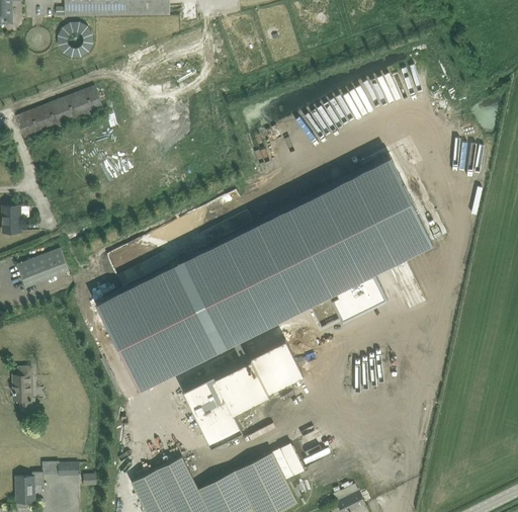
[(0,0),(0,28),(12,28),(12,5),(20,5),(19,0),(0,0)]
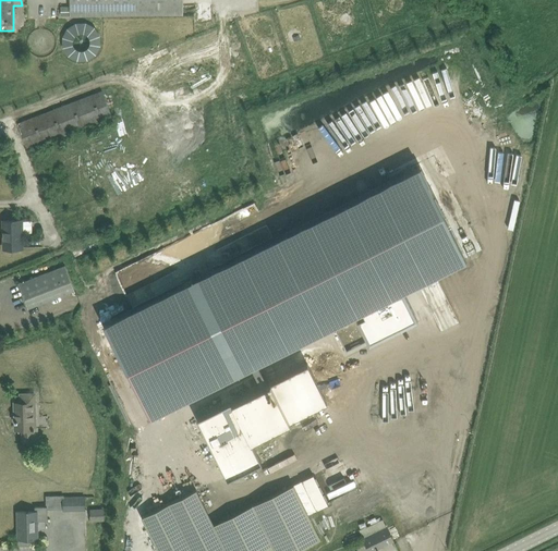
[(70,22),(70,23),(183,21),(182,0),(56,0),(57,4),(70,4),(70,12),(61,12),(61,22),(70,22)]
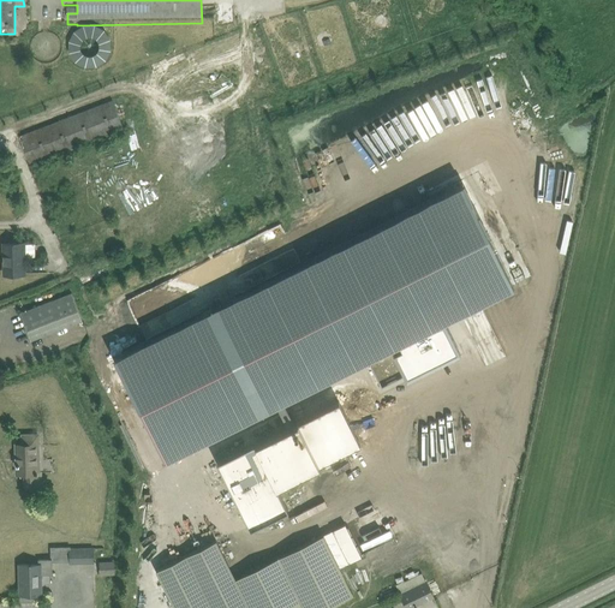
[(102,77),(117,42),(82,28),(67,63),(102,77)]
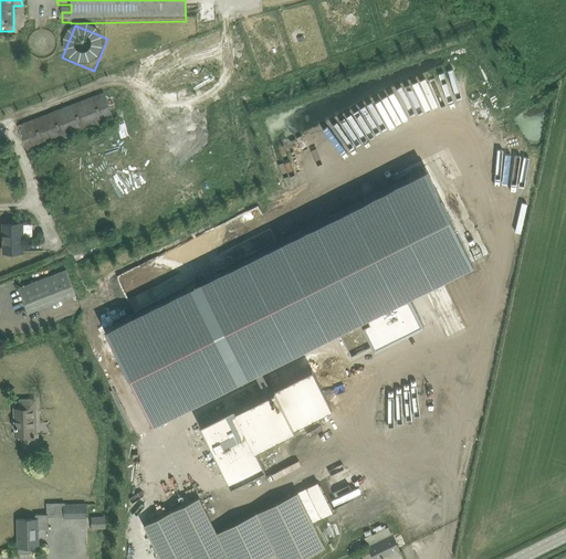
[(18,132),(22,143),(28,158),(42,153),(114,125),(104,99),(18,132)]
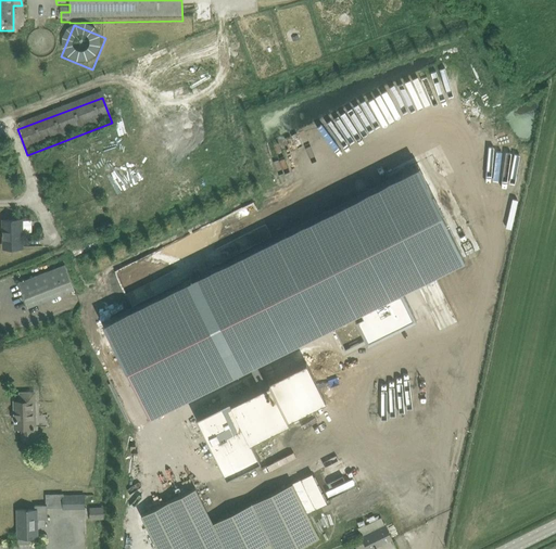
[(418,173),(103,329),(149,421),(361,316),(363,320),(374,343),(414,323),(400,296),(402,295),(464,264),(418,173)]
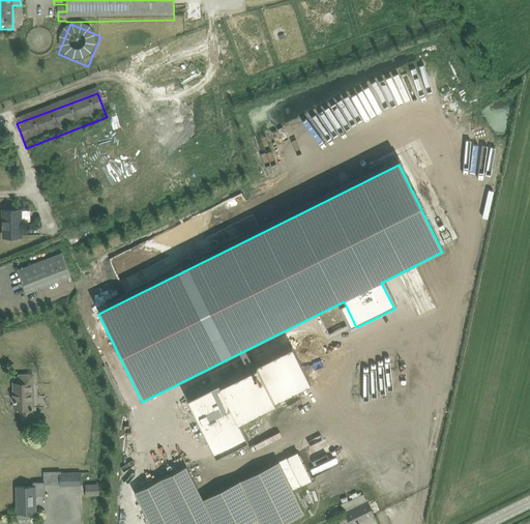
[(478,178),(467,188),(475,198),(487,187),(478,178)]
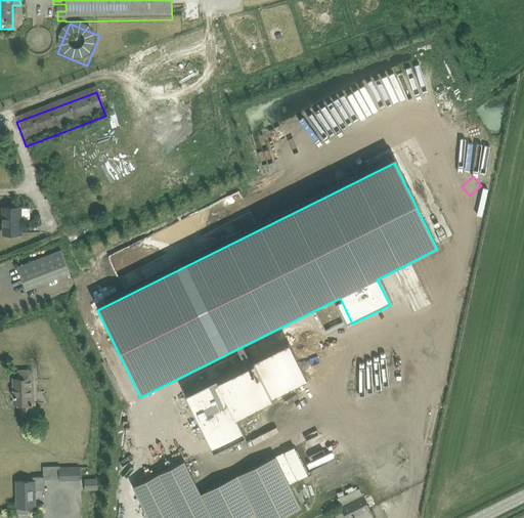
[(421,185),(427,205),(438,201),(432,182),(421,185)]
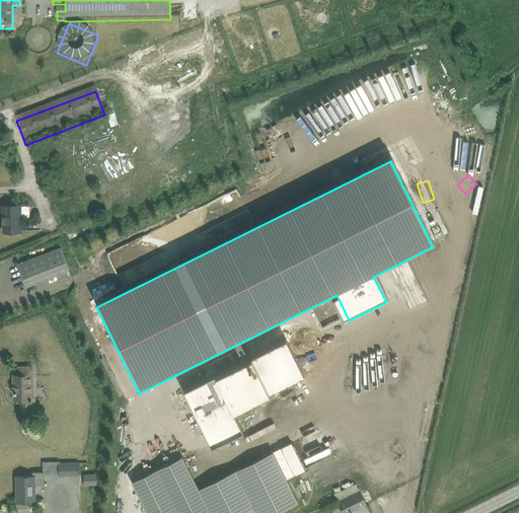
[(20,211),(3,211),(4,237),(21,236),(20,211)]
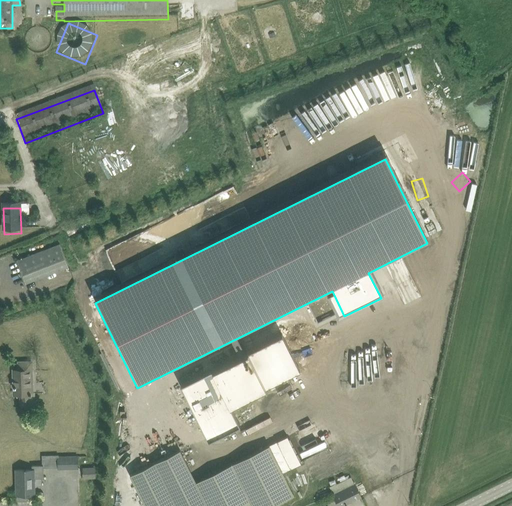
[(32,260),(28,261),(17,265),(26,289),(69,273),(60,249),(32,260)]
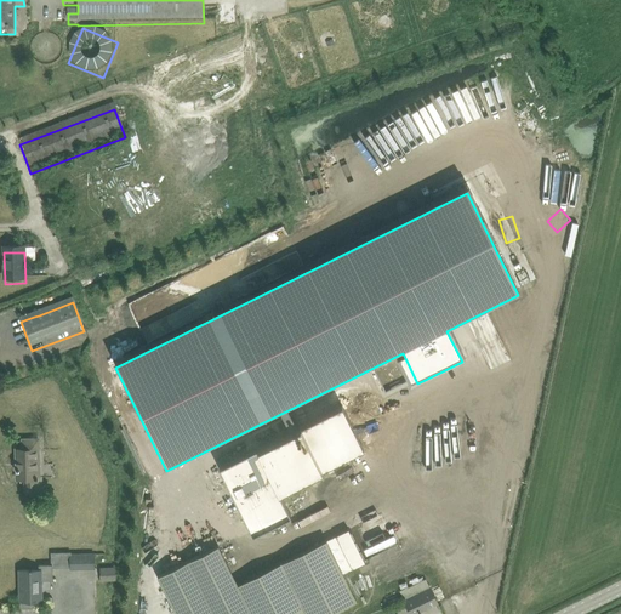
[(392,371),(345,391),(357,421),(404,402),(392,371)]
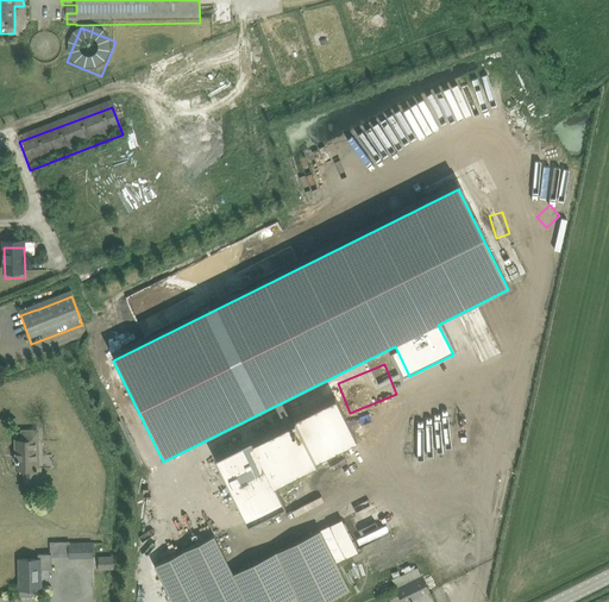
[(336,402),(215,463),(248,530),(286,510),(274,487),(357,445),(336,402)]
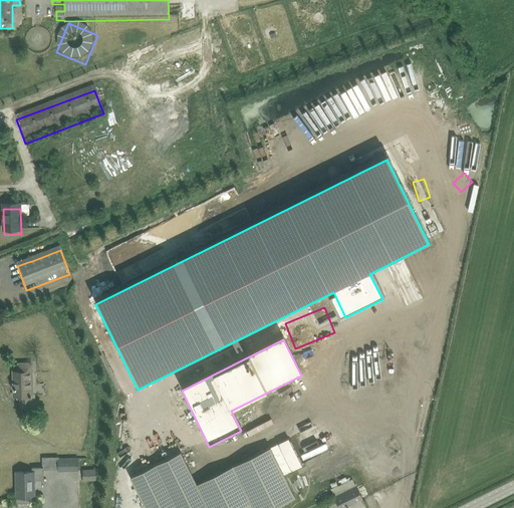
[(33,369),(19,369),(19,376),(13,376),(14,388),(12,388),(12,394),(14,394),(14,402),(21,402),(21,412),(34,412),(35,401),(33,401),(33,369)]
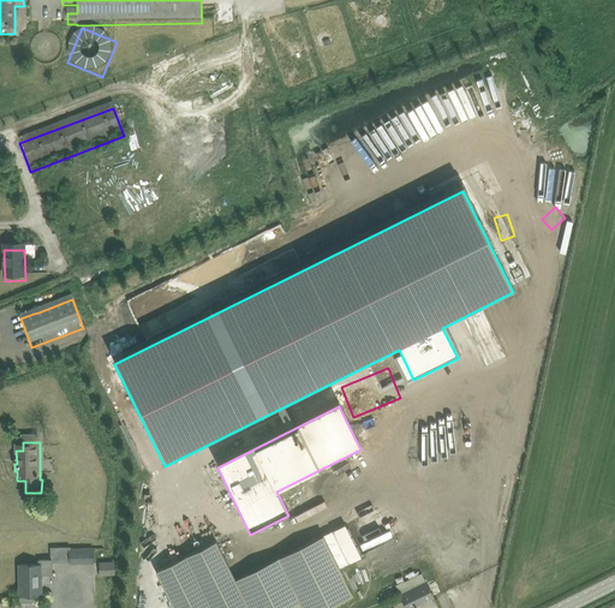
[(342,607),(350,603),(353,602),(339,573),(362,564),(346,530),(323,541),(236,585),(230,573),(230,572),(218,548),(216,547),(156,577),(171,607),(342,607)]
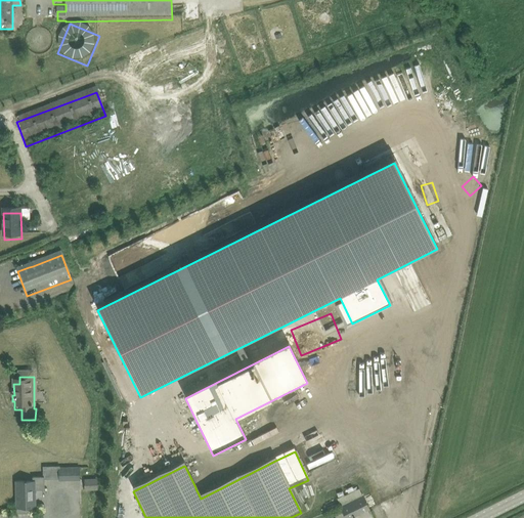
[(59,473),(59,484),(59,486),(81,486),(81,484),(80,472),(60,473),(59,473)]
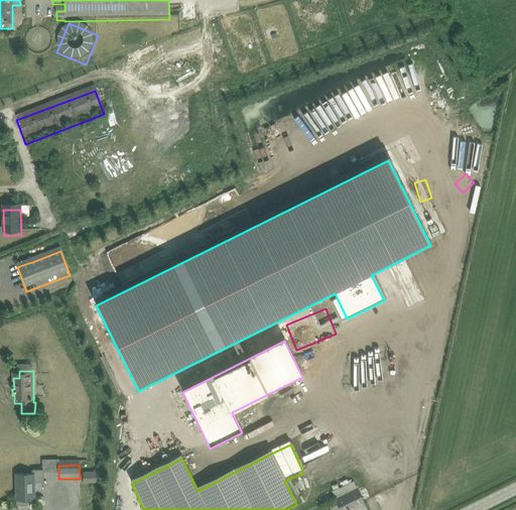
[(35,479),(32,479),(26,479),(16,479),(16,504),(17,504),(17,509),(27,509),(27,504),(35,504),(35,488),(44,488),(44,486),(44,478),(43,474),(42,474),(35,474),(35,475),(35,479)]
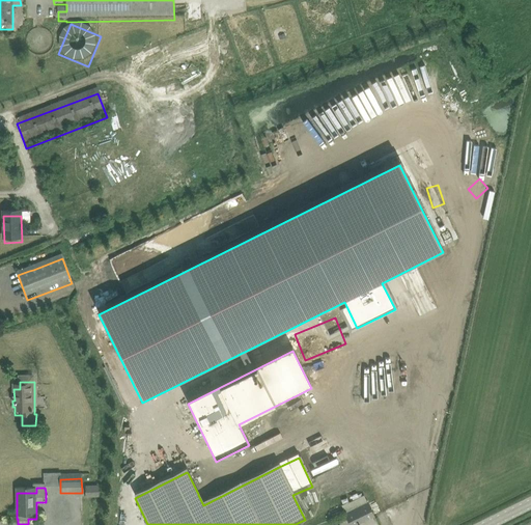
[(86,491),(86,499),(86,503),(99,503),(99,491),(86,491)]
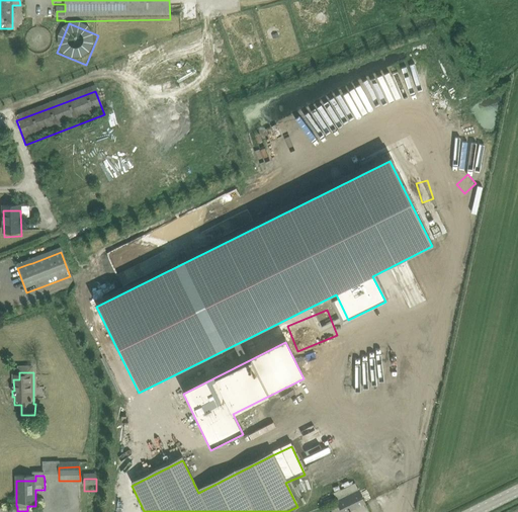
[(359,495),(337,506),(340,511),(361,511),(365,509),(359,495)]
